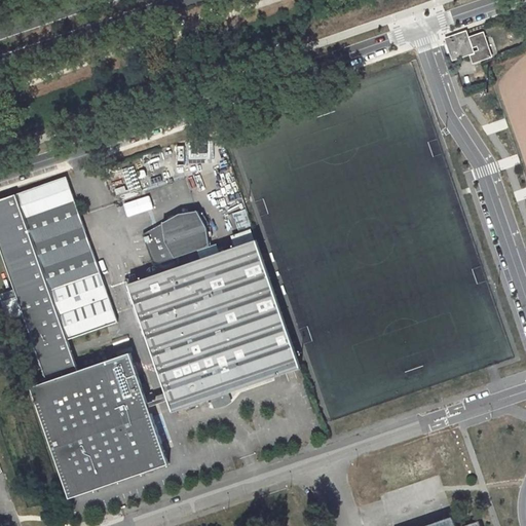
[(491,57),(483,33),(468,38),(466,32),(446,39),(448,44),(450,52),(453,60),(470,54),(473,63),(491,57)]
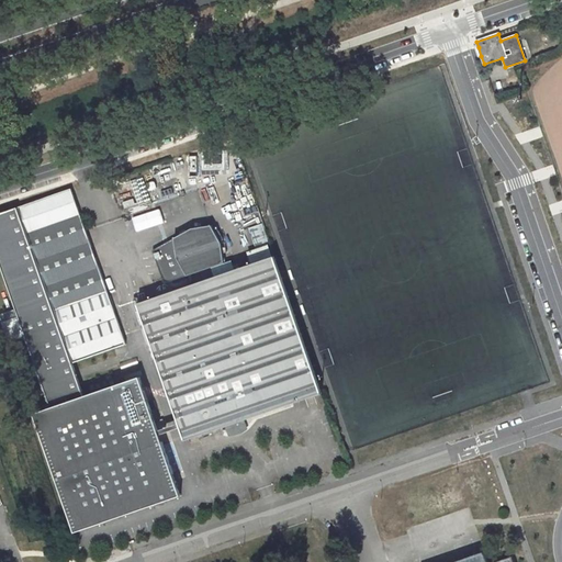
[(225,157),(201,157),(201,169),(225,169),(225,157)]
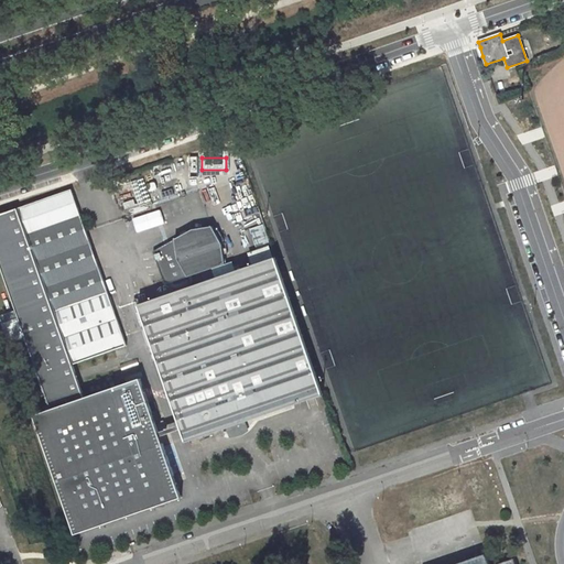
[(144,188),(142,180),(133,183),(136,192),(144,188)]
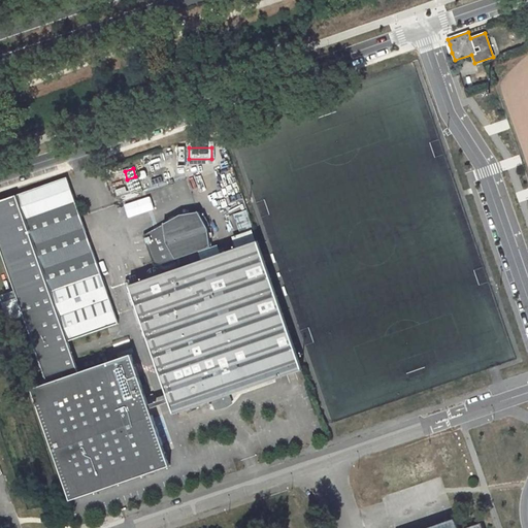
[(147,177),(145,170),(136,173),(138,180),(147,177)]
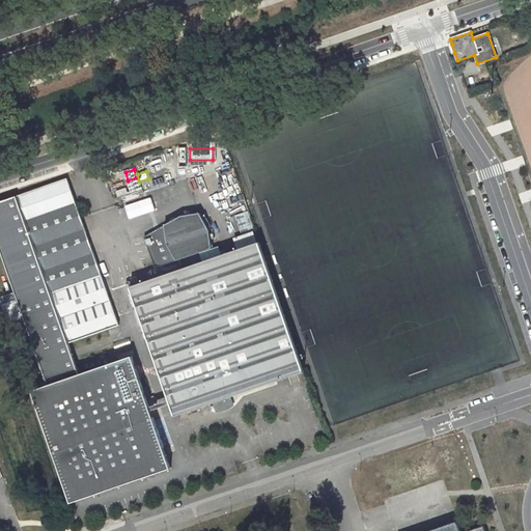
[(223,189),(238,184),(235,177),(221,182),(223,189)]
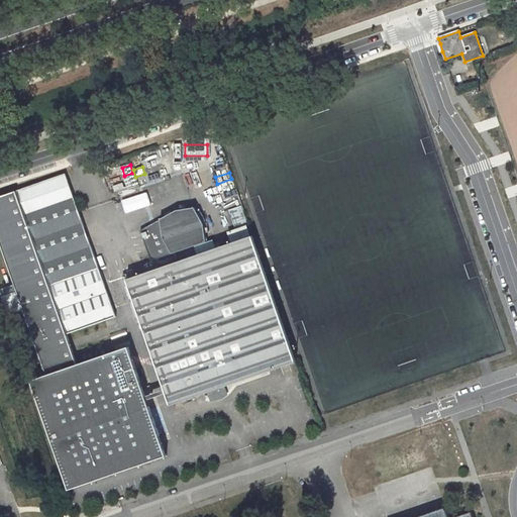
[(67,334),(116,317),(67,177),(66,174),(0,196),(0,240),(14,282),(26,315),(47,375),(31,381),(70,490),(167,456),(147,400),(128,346),(78,365),(67,334)]
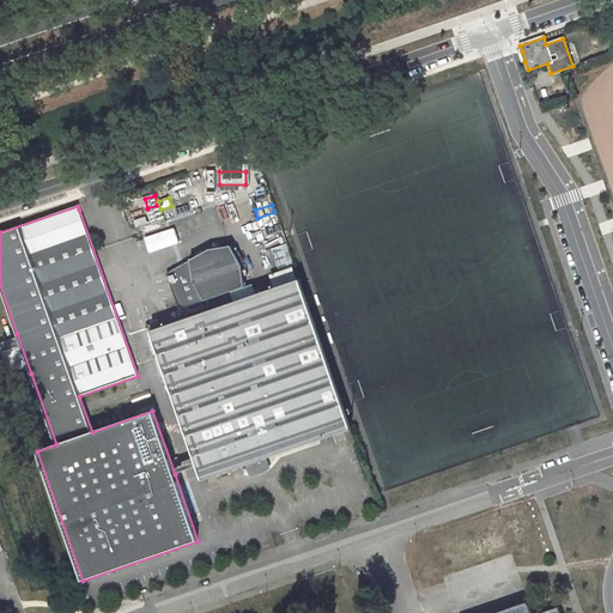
[(141,206),(123,211),(126,219),(144,214),(141,206)]
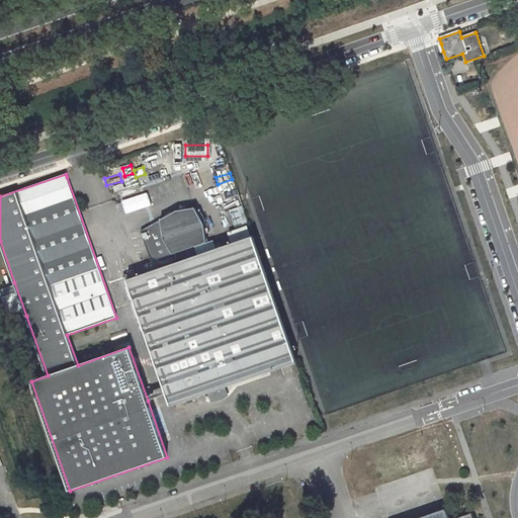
[(235,186),(232,180),(218,185),(221,191),(235,186)]
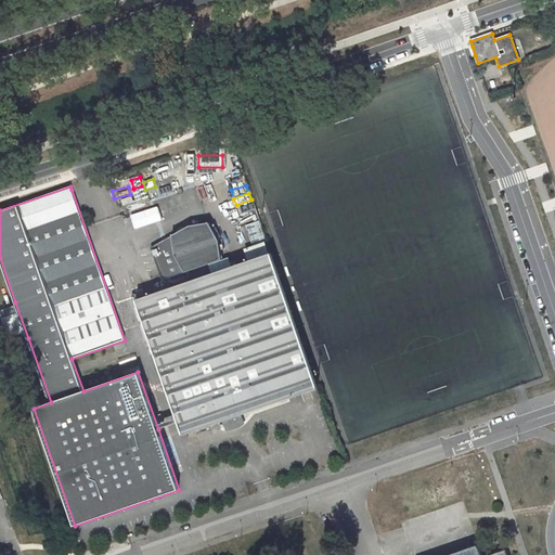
[(131,195),(120,198),(123,205),(133,203),(131,195)]
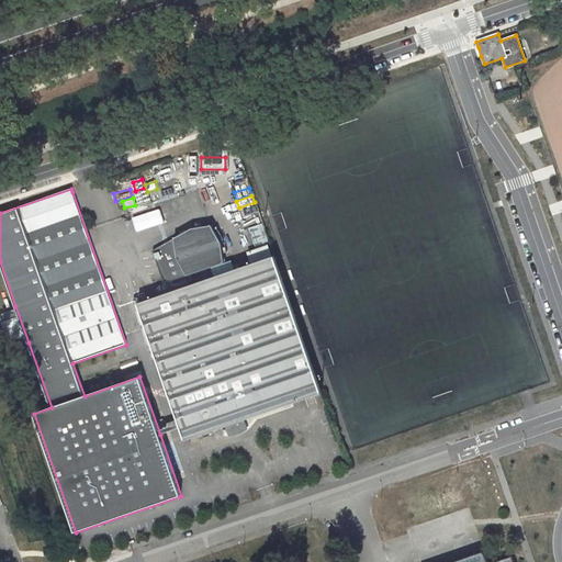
[(243,217),(258,212),(255,203),(239,209),(243,217)]
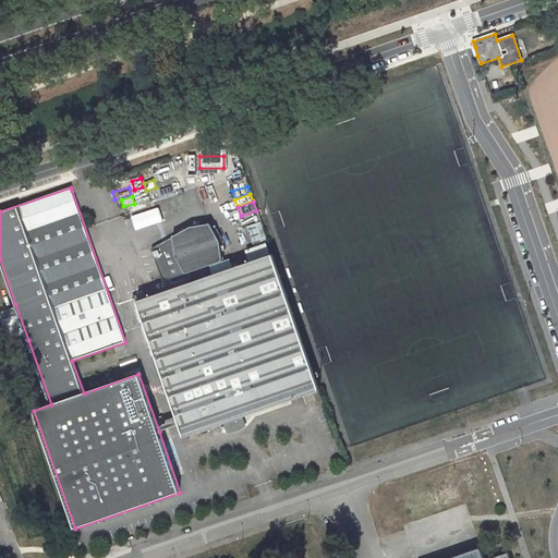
[(261,222),(247,227),(254,247),(267,243),(267,242),(261,222)]
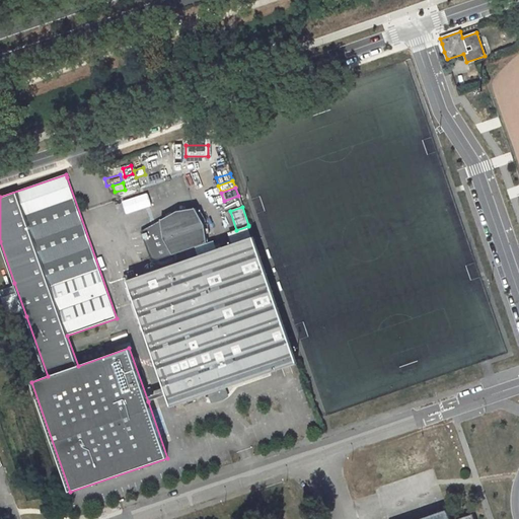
[(242,380),(295,362),(252,239),(233,245),(200,257),(196,246),(208,242),(205,225),(196,209),(177,211),(141,231),(152,262),(178,252),(184,250),(188,262),(182,264),(130,282),(168,393),(172,404),(208,392),(210,398),(244,386),(242,380)]
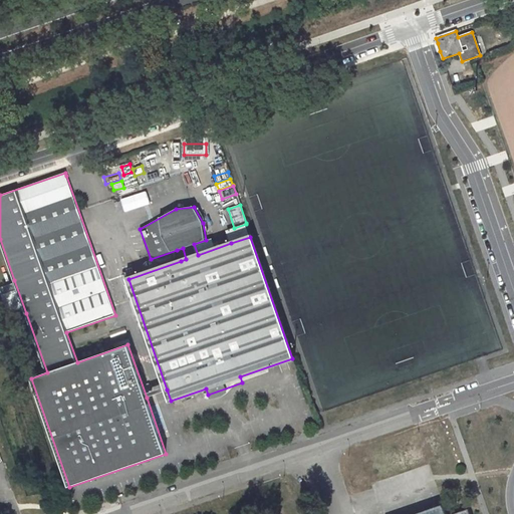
[(231,243),(250,237),(246,224),(234,228),(227,230),(231,243)]
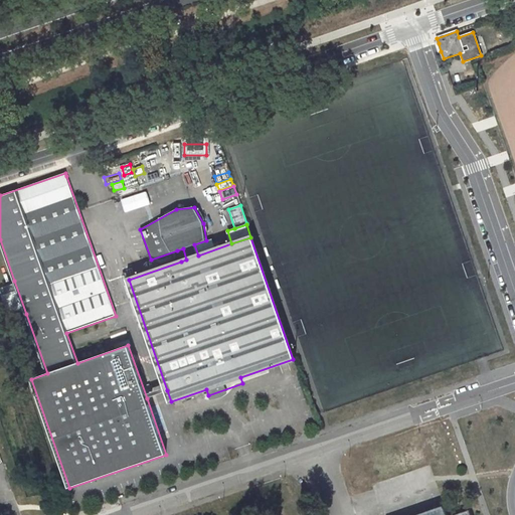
[(181,262),(186,260),(183,248),(177,250),(181,262)]
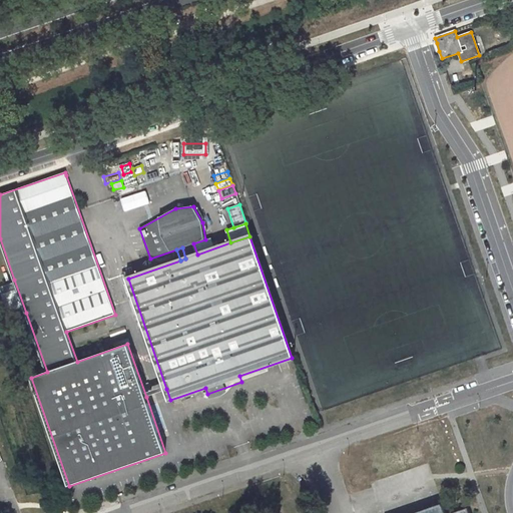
[(469,512),(467,508),(452,512),(445,512),(442,504),(414,512),(469,512)]
